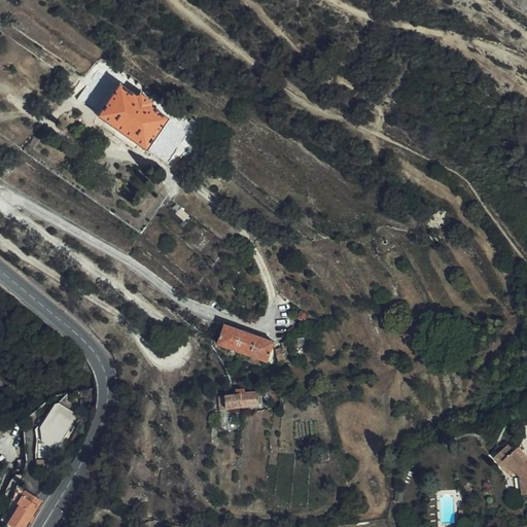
[(170,120),(152,107),(154,103),(142,95),(139,97),(123,85),(99,117),(147,151),(170,120)]
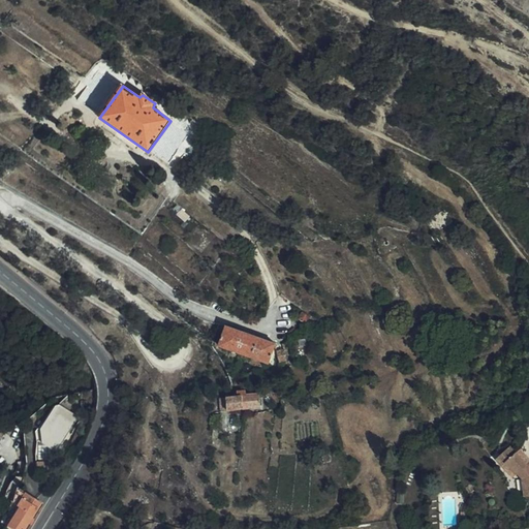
[(272,365),(279,345),(230,328),(222,347),(272,365)]
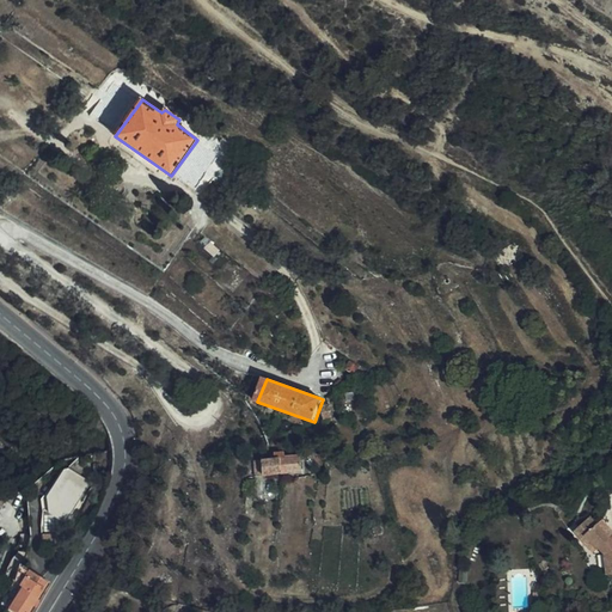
[(297,472),(298,459),(261,458),(261,471),(297,472)]
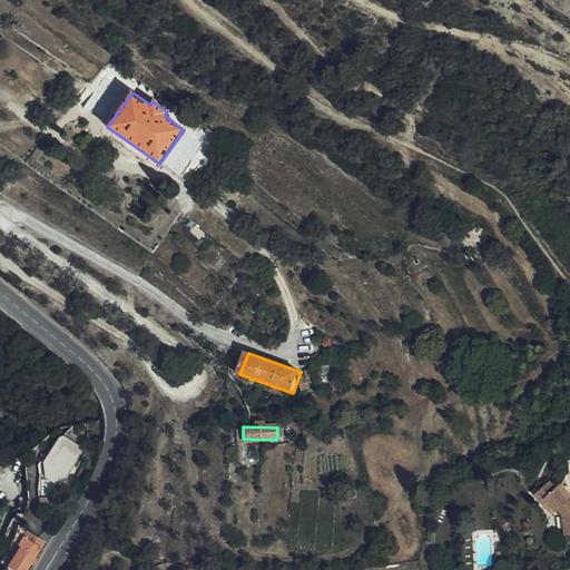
[(59,485),(82,451),(62,436),(38,471),(59,485)]
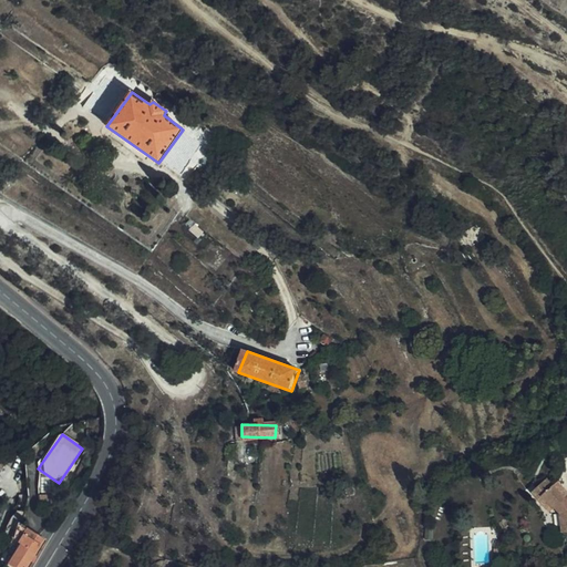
[(566,498),(566,497),(563,500),(545,482),(536,491),(549,506),(546,509),(549,514),(554,509),(559,517),(560,528),(566,527),(566,498)]
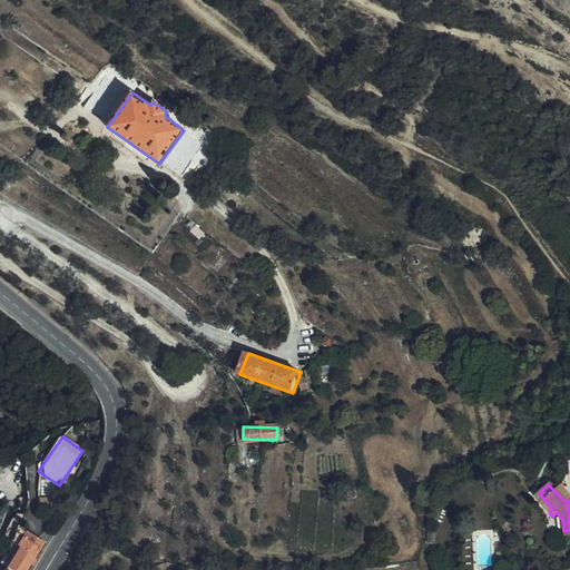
[(552,509),(539,493),(534,498),(549,512),(552,509)]
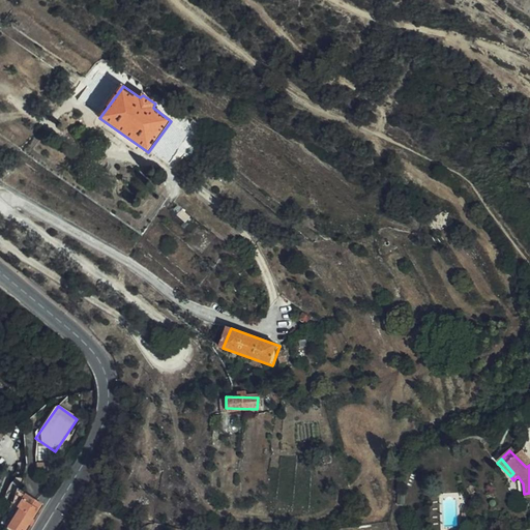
[(43,504),(27,494),(18,506),(21,508),(8,526),(13,529),(26,529),(31,523),(43,504)]
